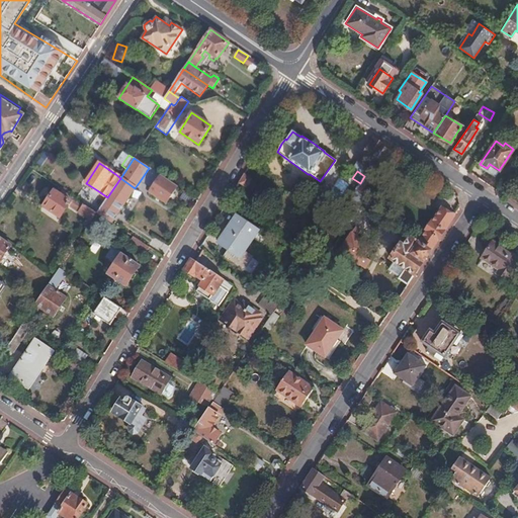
[(366,173),(364,176),(360,183),(357,186),(367,193),(376,180),(366,173)]
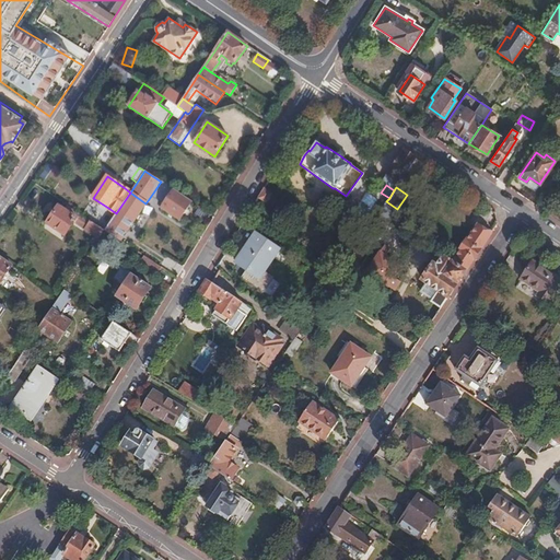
[(264,188),(259,196),(266,201),(271,194),(264,188)]
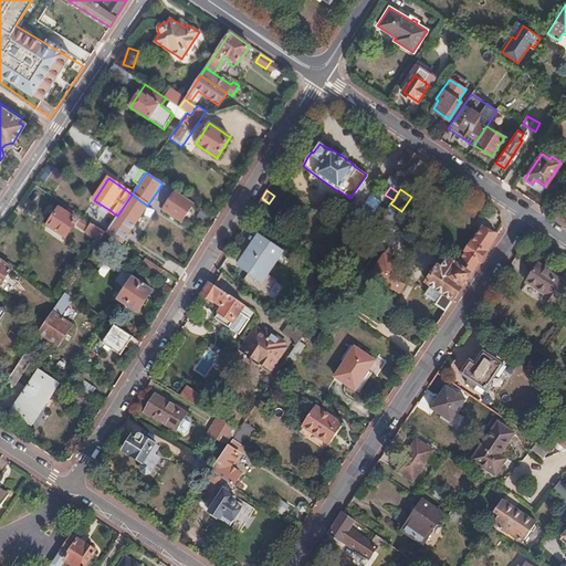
[(176,192),(164,210),(181,223),(194,205),(176,192)]
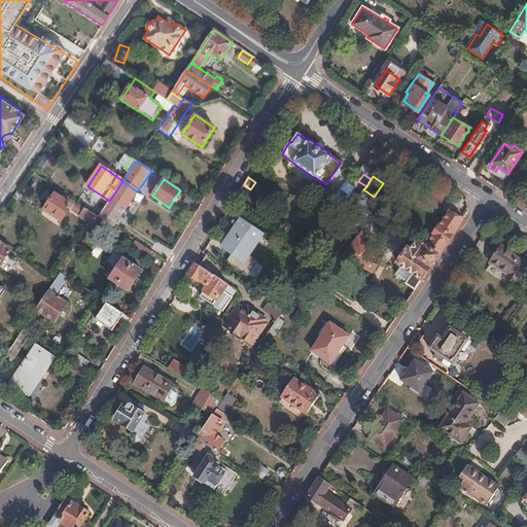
[(109,201),(125,211),(137,191),(123,181),(109,201)]
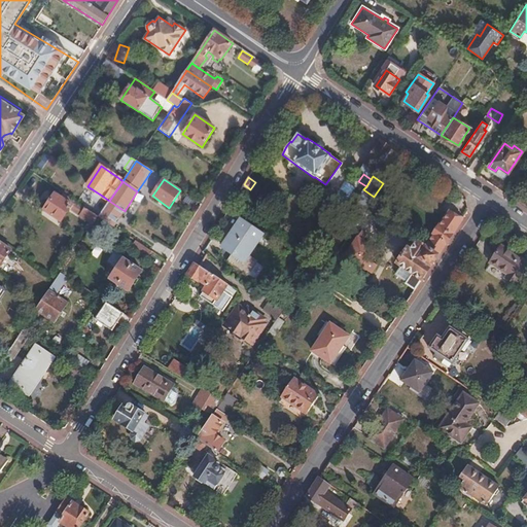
[(362,192),(363,189),(366,186),(358,181),(354,186),(362,192)]
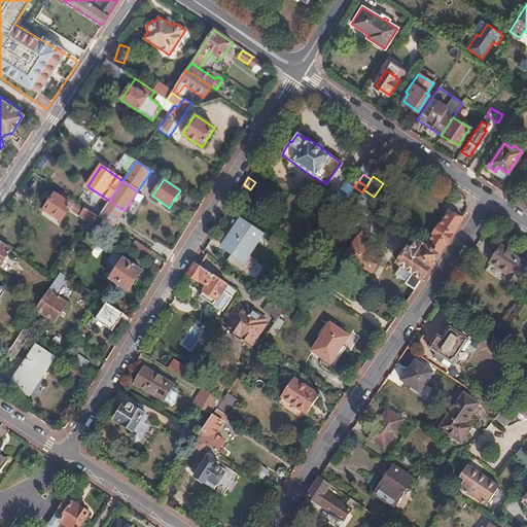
[(64,194),(61,199),(72,206),(75,201),(64,194)]
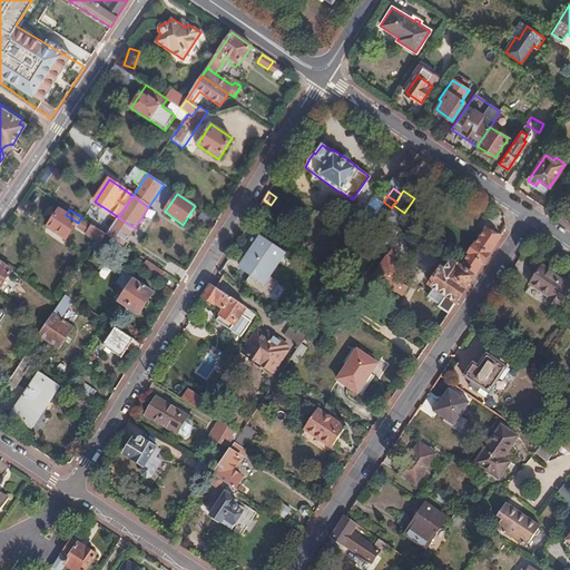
[(78,223),(66,215),(59,210),(48,227),(66,239),(76,226),(78,223)]
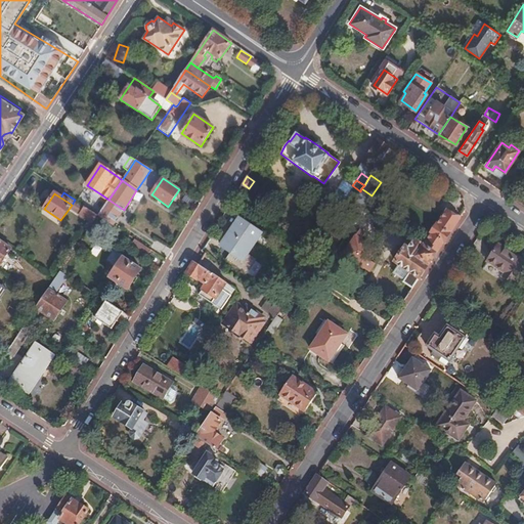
[(168,207),(151,194),(145,204),(162,215),(168,207)]
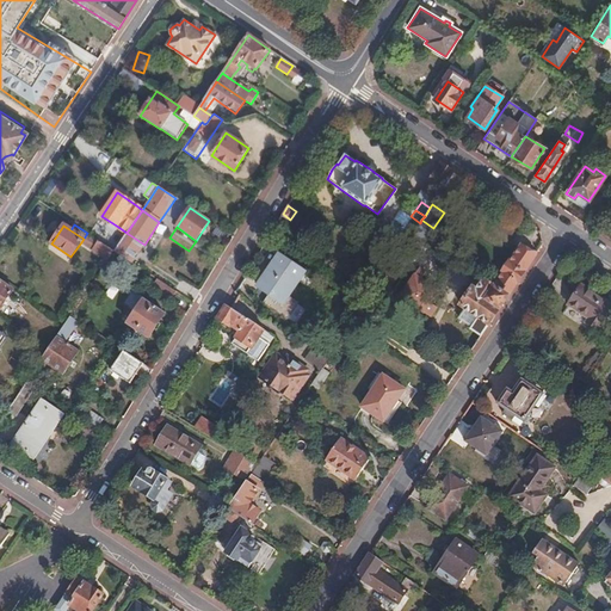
[(84,239),(81,242),(93,251),(99,241),(87,233),(84,239)]
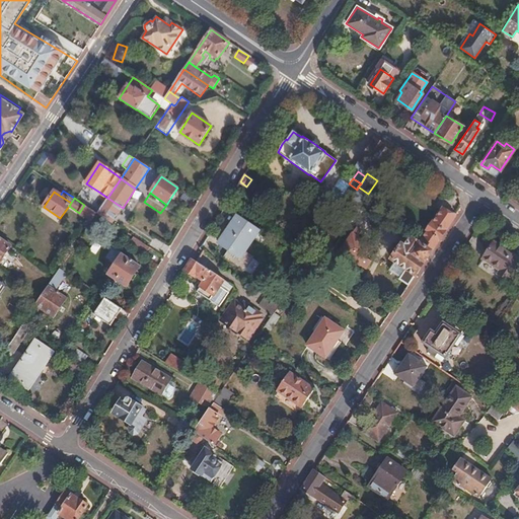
[(107,198),(97,213),(112,223),(123,208),(107,198)]
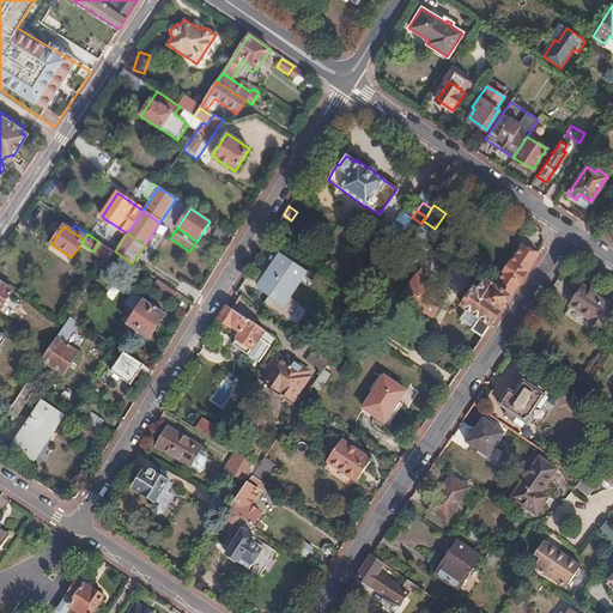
[(108,262),(115,252),(107,247),(99,242),(93,252),(108,262)]
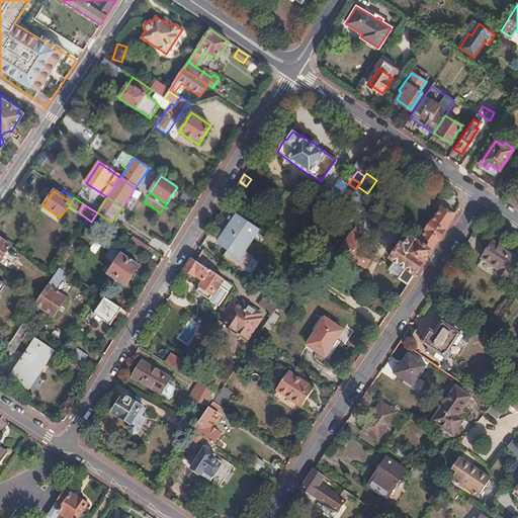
[(419,243),(430,252),(453,218),(441,209),(433,223),(432,223),(426,231),(426,233),(419,243)]
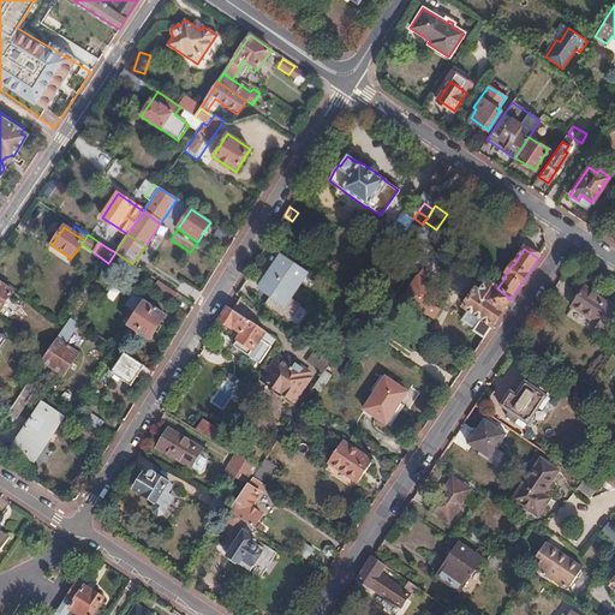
[(264,286),(261,291),(272,298),(267,305),(291,321),(300,304),(290,298),(291,296),(293,297),(299,286),(298,285),(305,273),(282,257),(269,278),(266,280),(264,282),(264,286)]
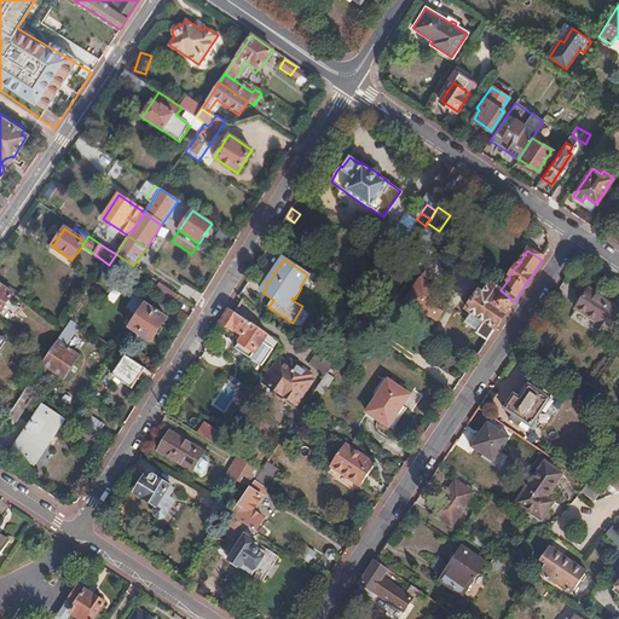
[(415,279),(411,306),(418,307),(417,317),(443,319),(446,284),(415,279)]
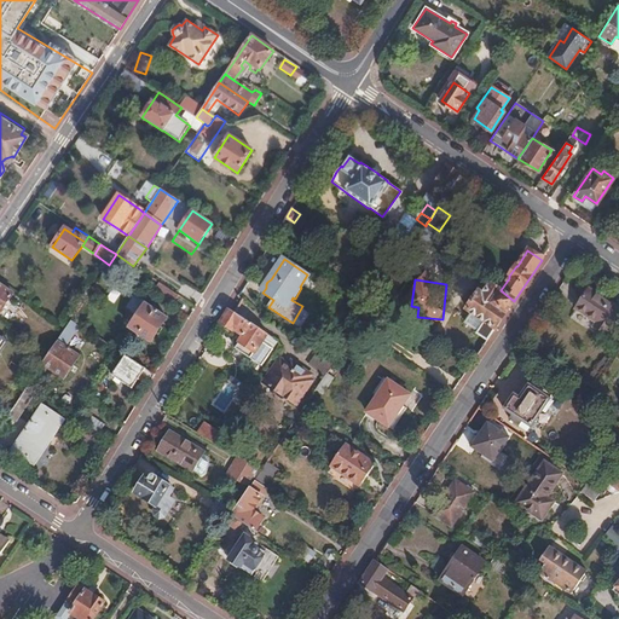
[(166,288),(158,283),(152,293),(172,305),(178,295),(174,293),(171,298),(163,291),(166,288)]
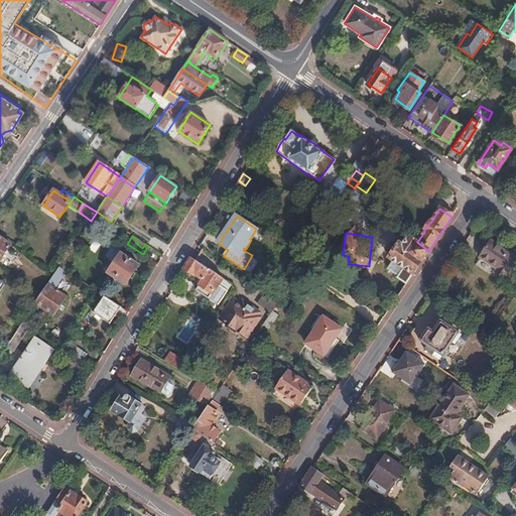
[(0,237),(0,259),(10,245),(0,237)]
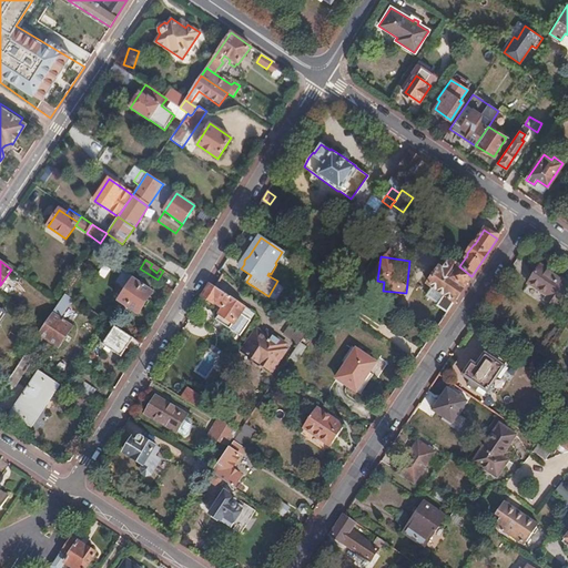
[(437,305),(447,312),(472,276),(459,266),(449,261),(443,270),(440,267),(429,284),(444,294),(437,305)]
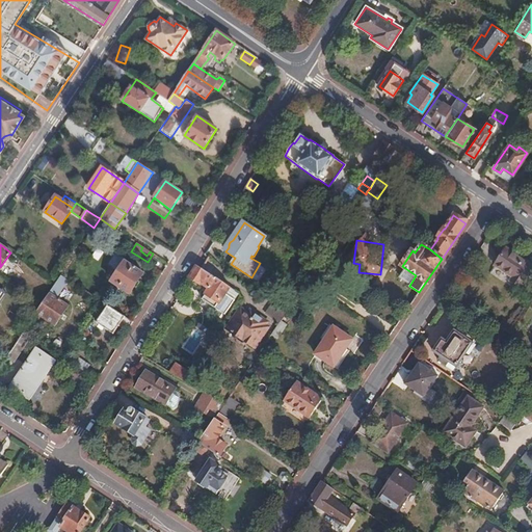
[(531,265),(505,248),(494,265),(511,277),(509,281),(519,287),(531,267),(531,265)]
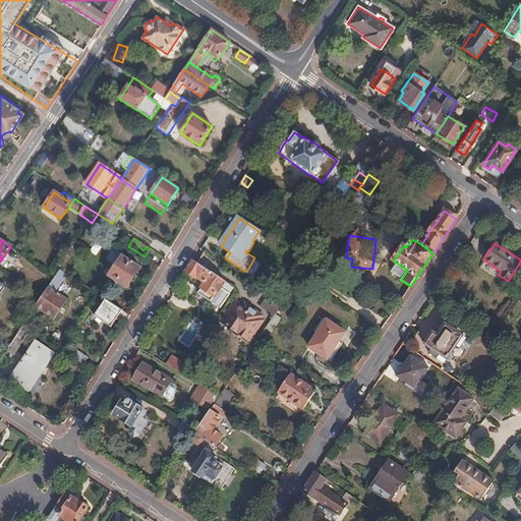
[(116,266),(121,256),(112,250),(107,259),(116,266)]
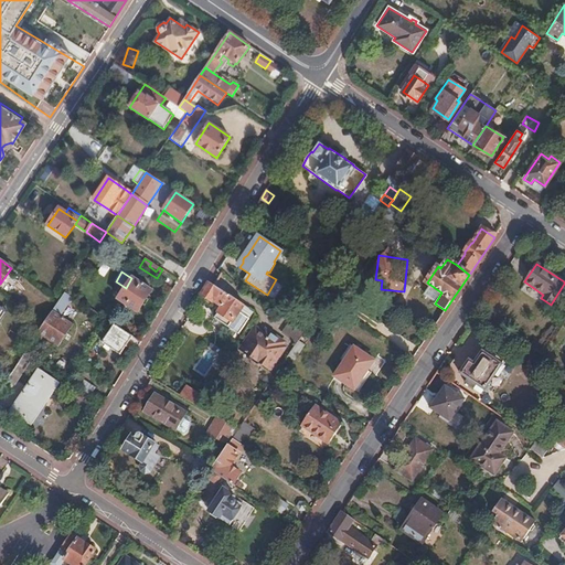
[(126,288),(118,299),(137,312),(151,291),(131,278),(126,288)]
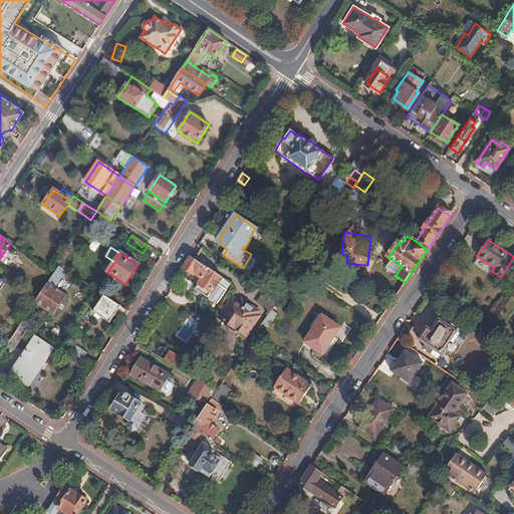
[(192,257),(185,268),(193,274),(194,273),(202,278),(199,282),(211,291),(207,296),(216,303),(226,288),(217,282),(221,276),(201,263),(192,257)]
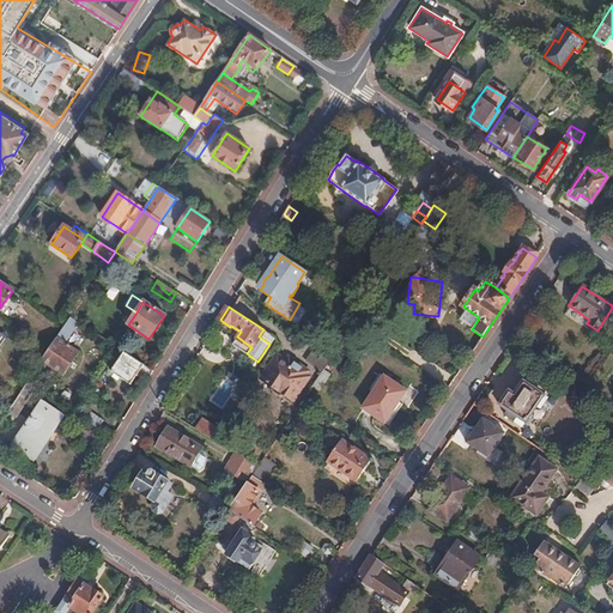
[(65,327),(73,333),(74,331),(79,323),(71,317),(67,323),(66,325),(65,327)]
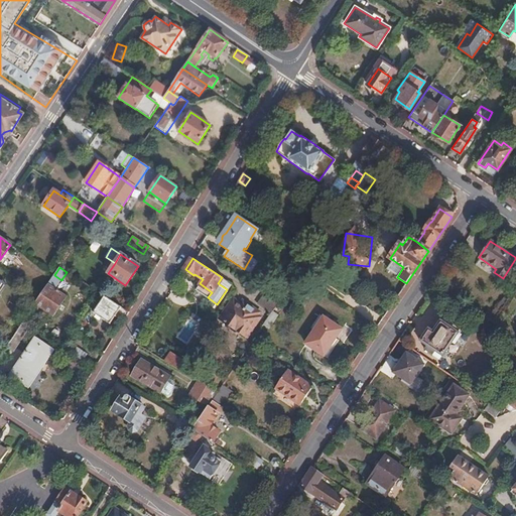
[(48,284),(47,284),(54,289),(61,280),(54,275),(51,279),(48,284)]
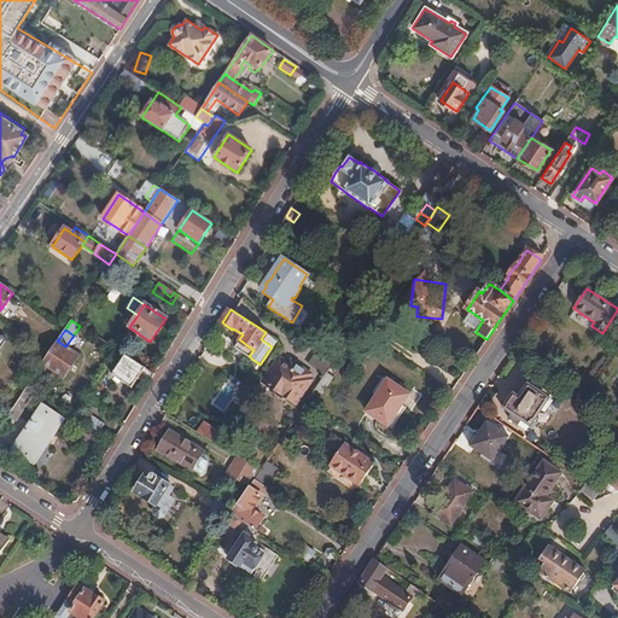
[(52,336),(44,349),(48,353),(57,340),(58,340),(52,336)]
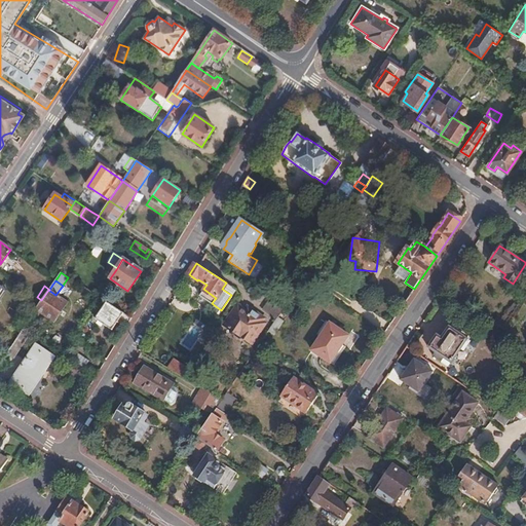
[(48,290),(41,300),(38,305),(57,317),(67,303),(55,295),(48,290)]
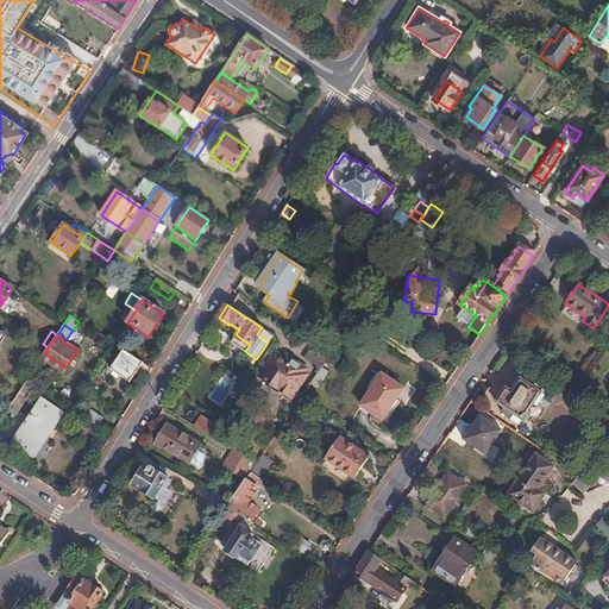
[(151,369),(121,349),(110,370),(129,382),(137,370),(146,377),(151,369)]
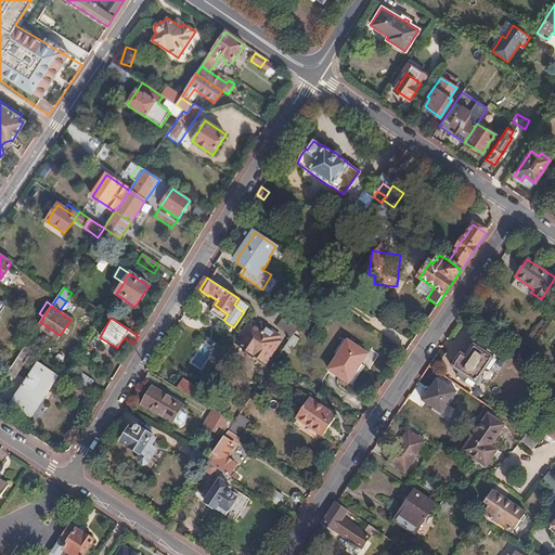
[(250,320),(235,341),(246,349),(247,355),(253,358),(256,358),(257,357),(266,362),(272,352),(269,350),(279,335),(263,325),(260,328),(259,328),(258,325),(250,320)]
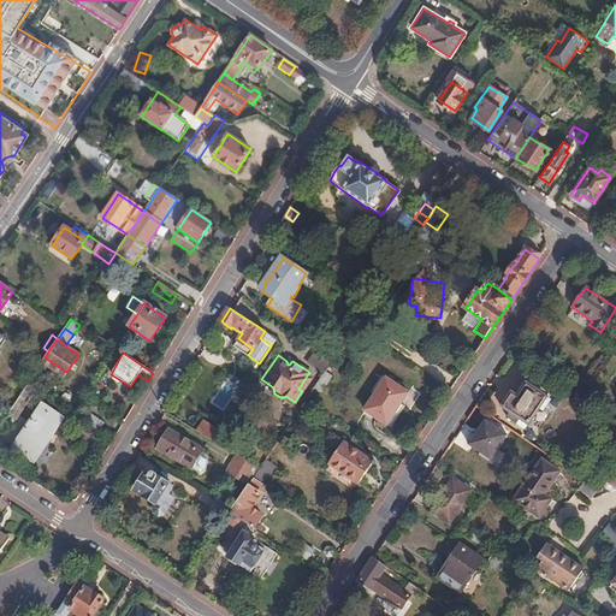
[(330,375),(325,372),(315,386),(320,390),(330,375)]
